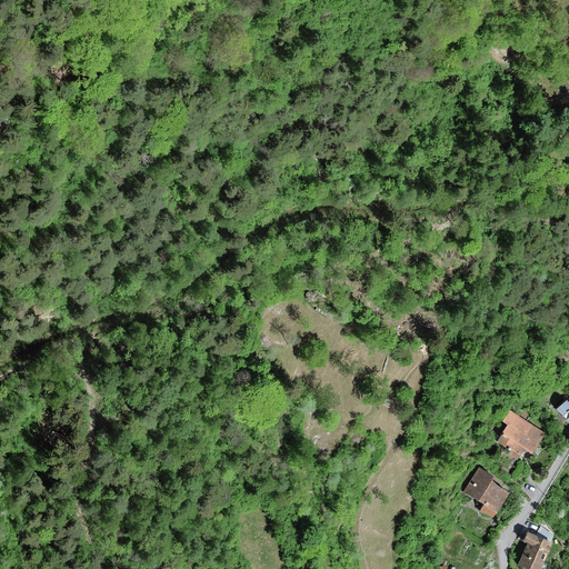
[(568,402),(567,400),(557,410),(568,421),(568,402)]
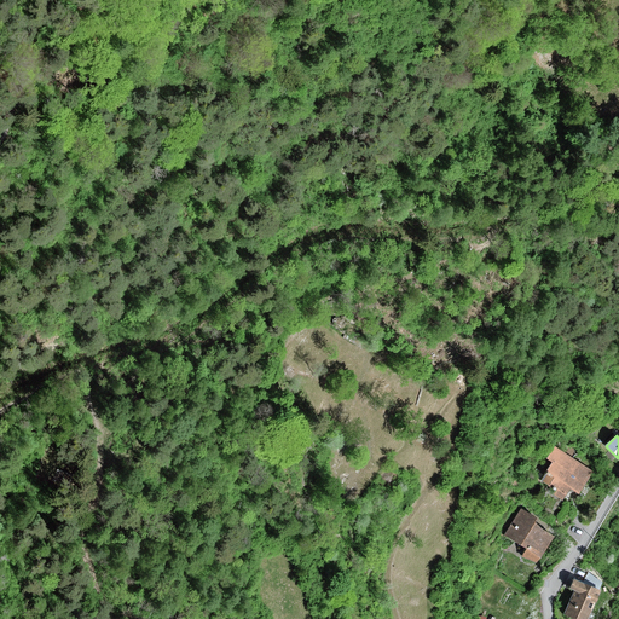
[(595,473),(557,449),(550,460),(556,463),(544,482),(556,491),(553,496),(563,502),(572,490),(582,495),(595,473)]
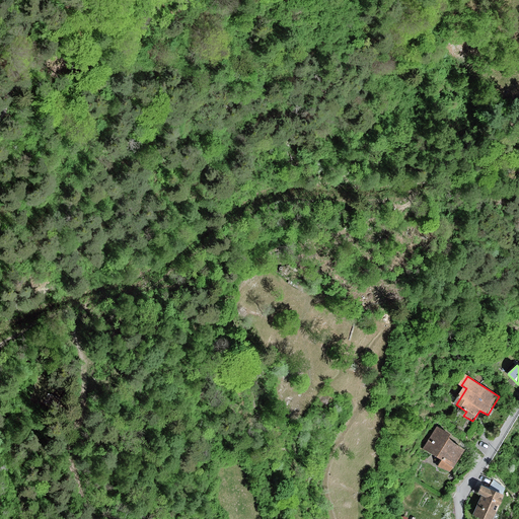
[(60,397),(49,393),(46,404),(57,408),(60,397)]
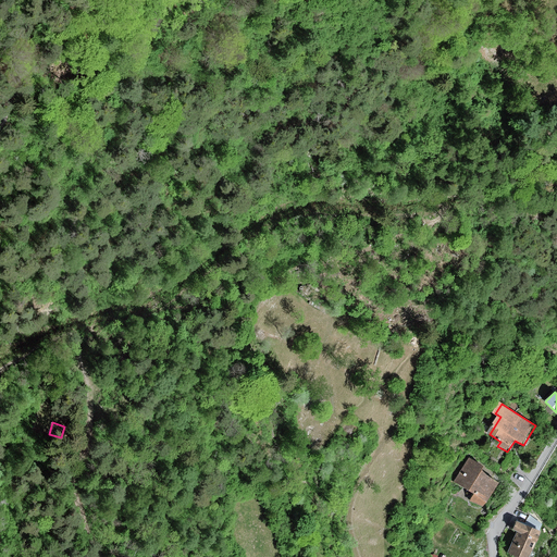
[(486,468),(469,457),(455,482),(478,495),(474,502),(485,508),(500,482),(483,472),(486,468)]
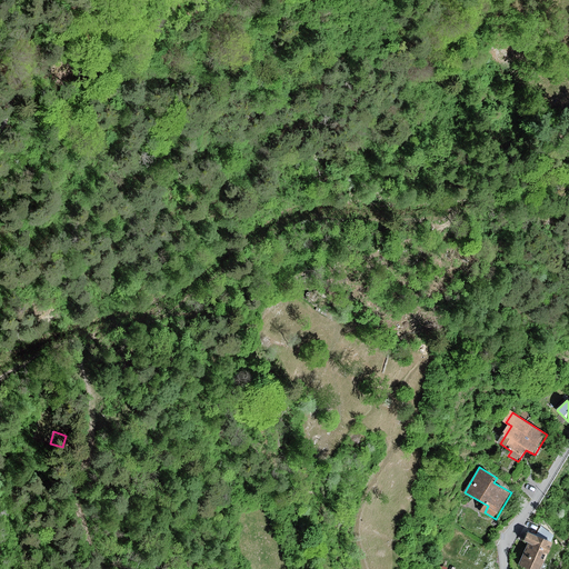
[(541,526),(537,536),(551,542),(555,536),(541,526)]
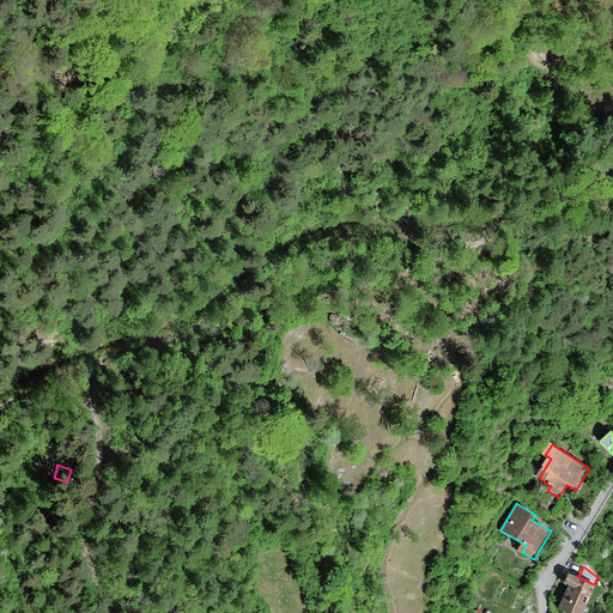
[(578,577),(570,574),(565,583),(571,586),(560,610),(566,612),(584,612),(598,586),(594,584),(578,577)]
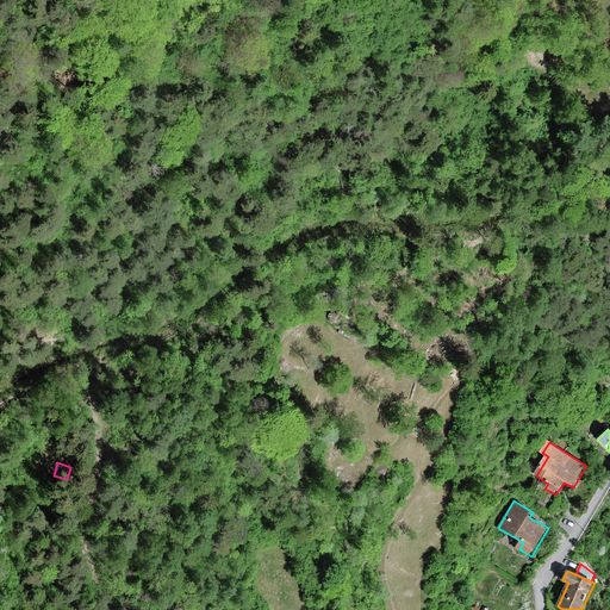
All buildings are outlined.
